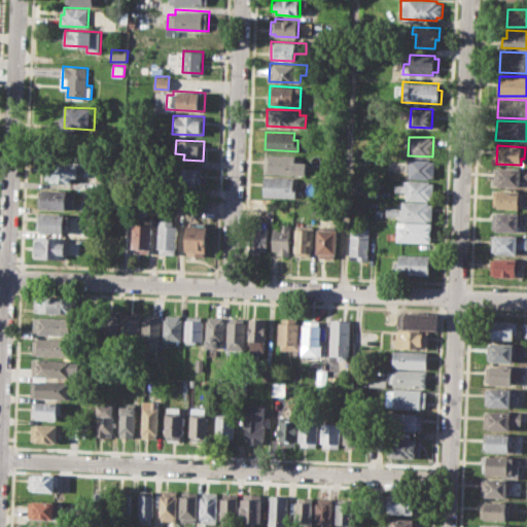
[(265,152),(294,154),(294,161),(306,162),(305,175),(264,173),(265,152)]
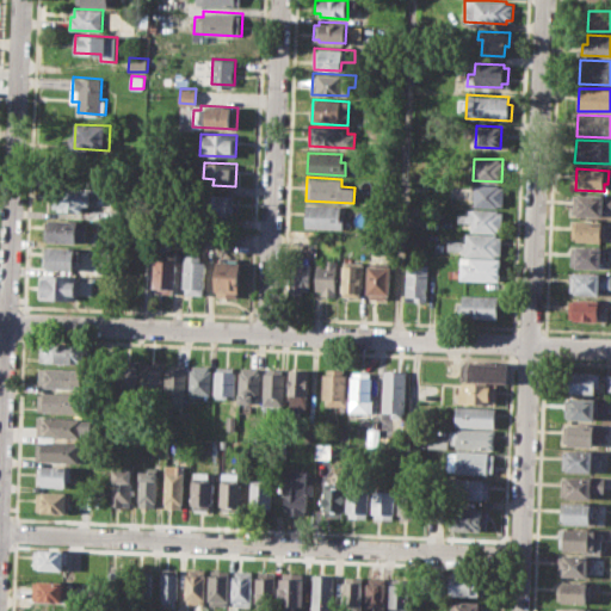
[(376,181),(390,181),(390,196),(376,196),(376,181)]
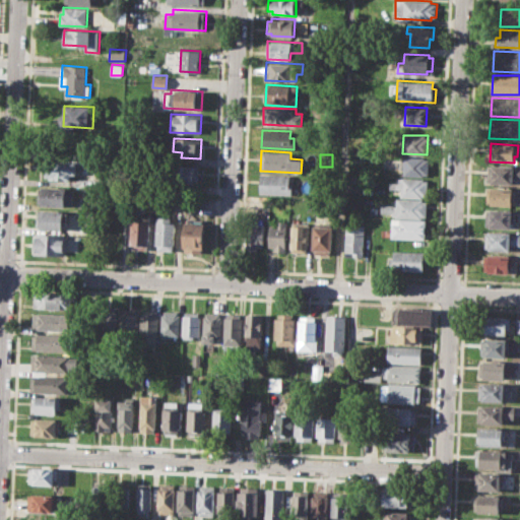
[(385,157),(403,159),(403,155),(429,157),(428,174),(424,174),(424,177),(403,175),(403,170),(384,169),(385,157)]
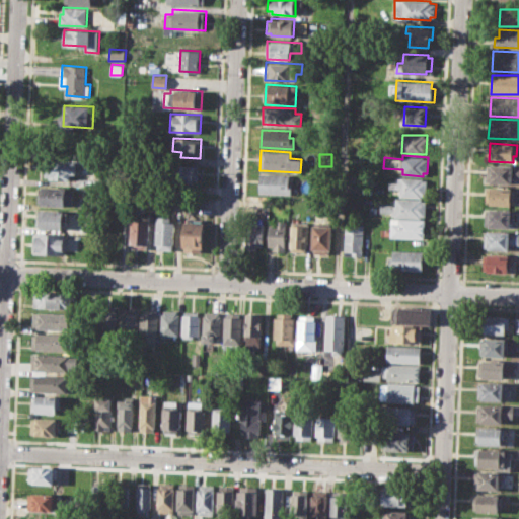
[(46,159),(79,161),(79,173),(74,173),(73,178),(45,177),(46,159)]
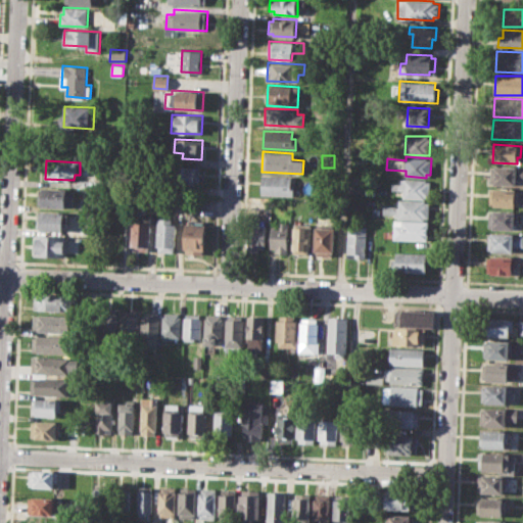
[(170,165),(199,167),(198,185),(169,184),(170,165)]
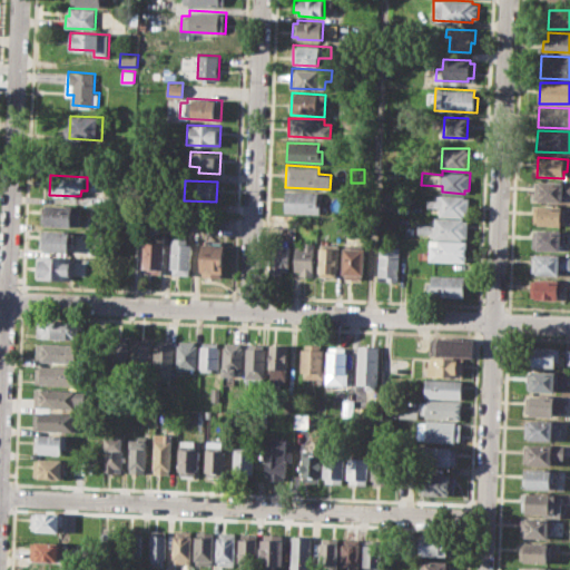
[(534,180),(569,182),(569,194),(562,194),(561,202),(533,200),(534,180)]
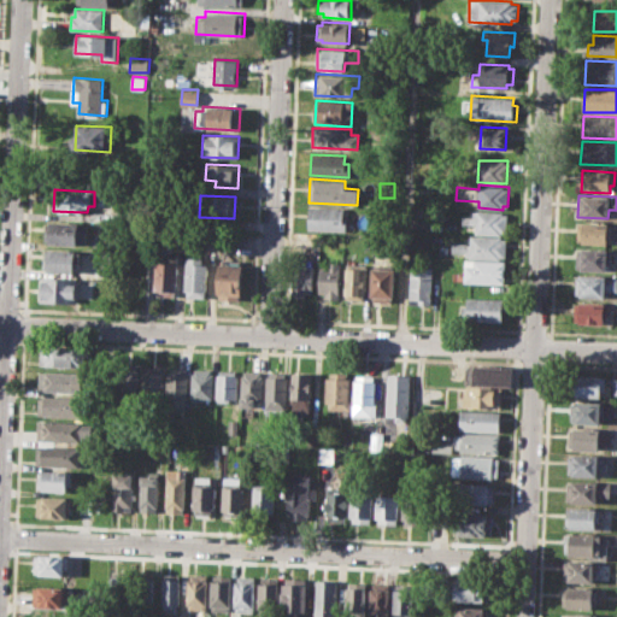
[(307,206),(344,207),(344,217),(347,218),(347,231),(306,229),(307,206)]
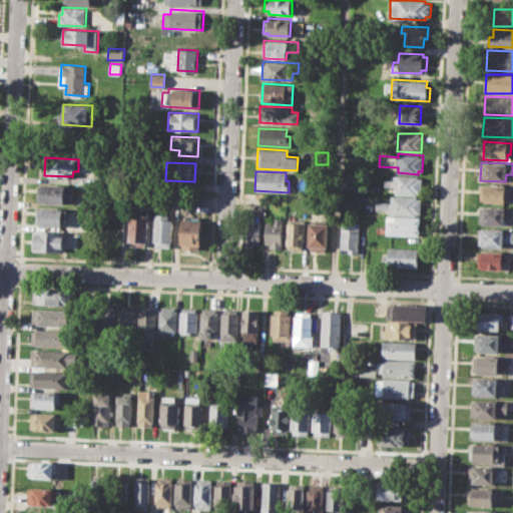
[(343,171),(358,171),(358,180),(343,180),(343,171)]
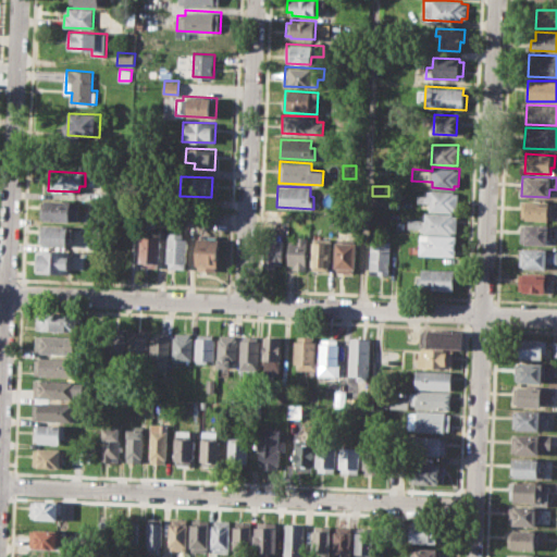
[(428,190),(459,192),(458,210),(453,209),(453,212),(430,211),(430,202),(418,202),(419,195),(428,196),(428,190)]
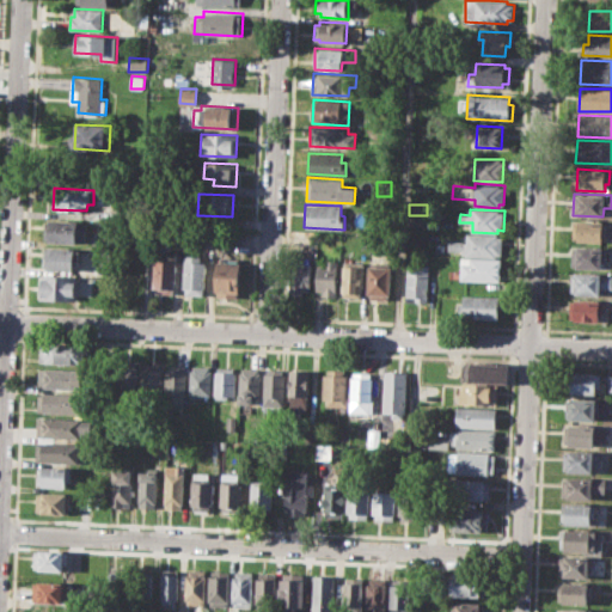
[(47,219),(87,221),(86,243),(46,240),(47,219)]
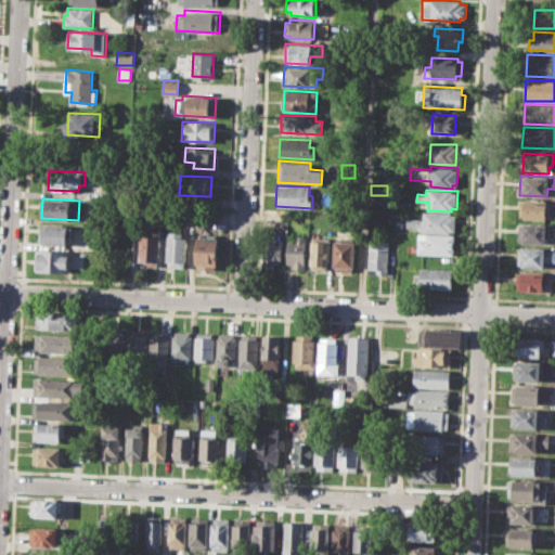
[(519,199),(554,202),(554,219),(518,218),(519,199)]
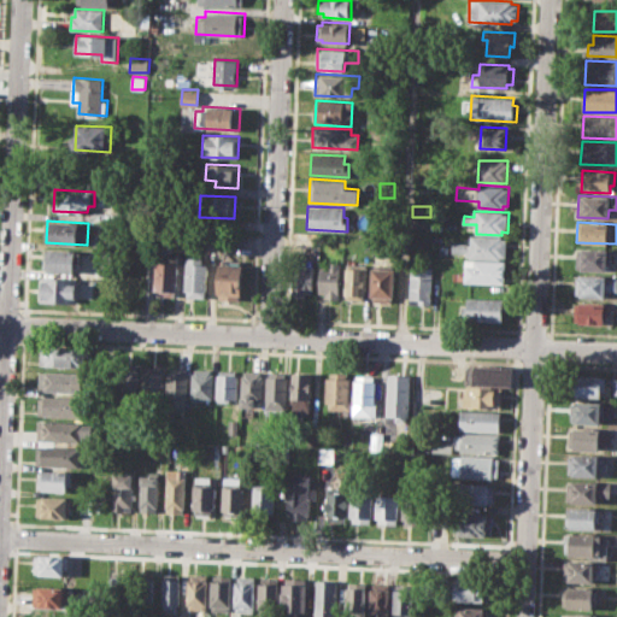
[(471,235),(503,236),(501,239),(506,239),(506,257),(501,256),(500,259),(466,257),(466,252),(452,252),(453,242),(471,242),(471,235)]
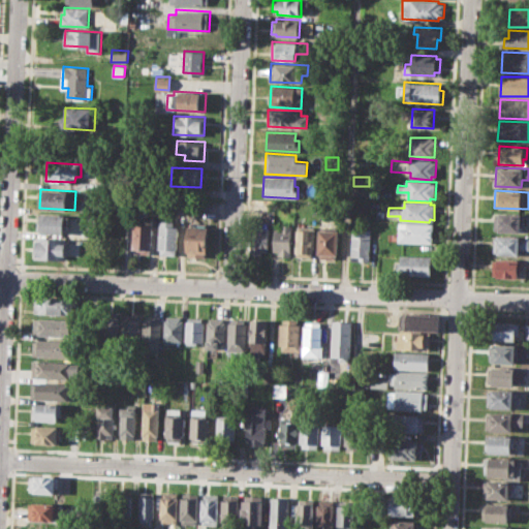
[(495,212),(524,214),(523,226),(520,226),(520,232),(494,231),(495,212)]
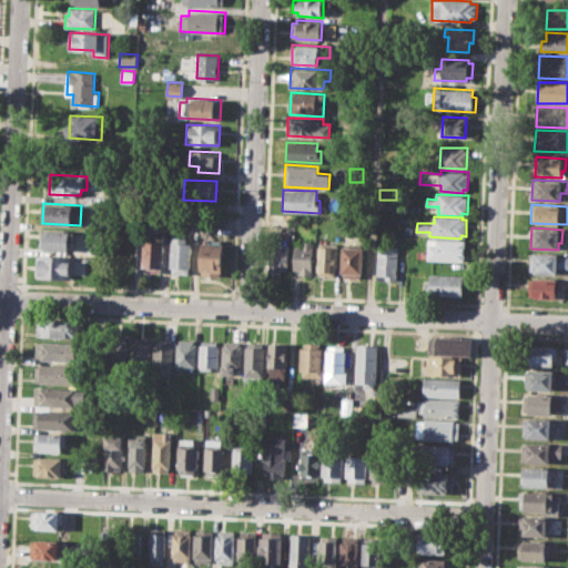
[(42,229),(73,231),(72,251),(41,249),(42,229)]
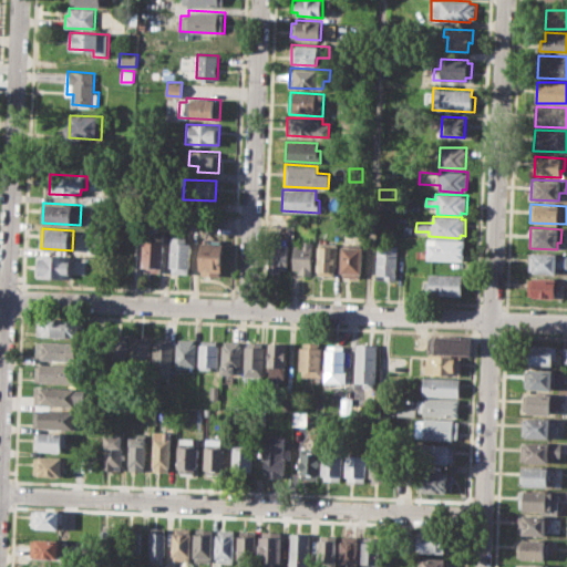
[(144,234),(163,234),(162,271),(142,270),(144,234)]
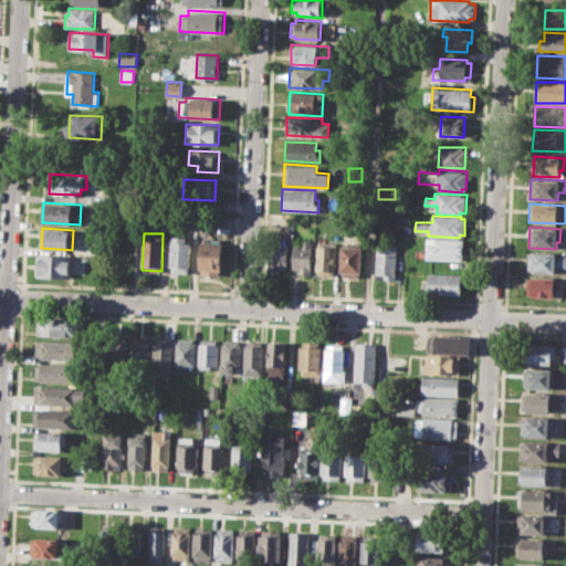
[(170,237),(186,237),(185,241),(191,241),(190,272),(169,272),(170,237)]
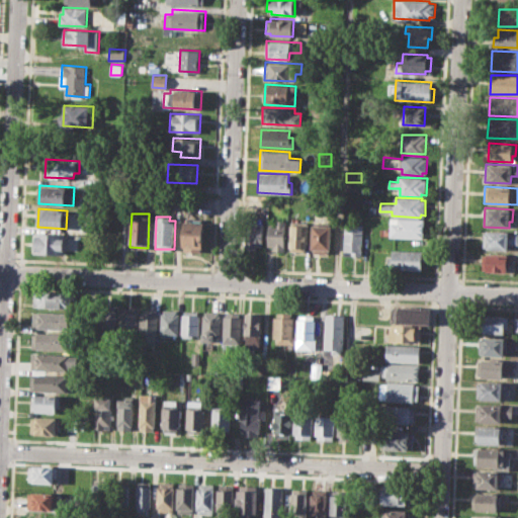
[(185,219),(203,220),(202,251),(183,250),(185,219)]
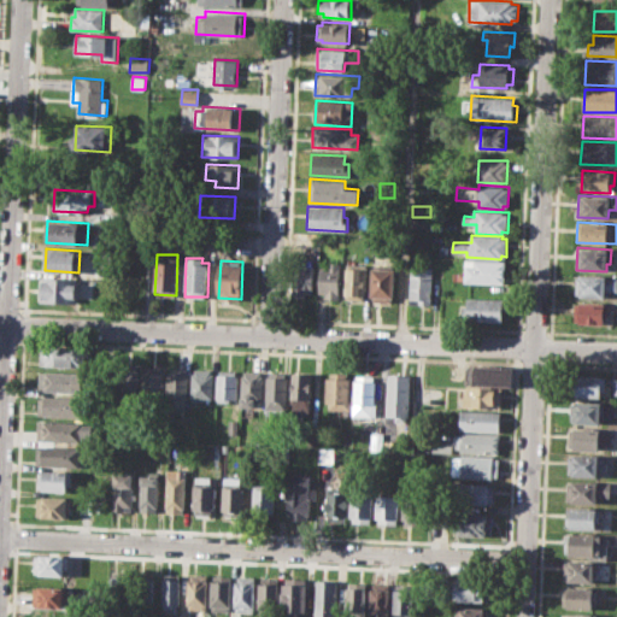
[(321,265),(327,265),(327,260),(341,262),(340,299),(325,299),(325,294),(319,293),(321,265)]
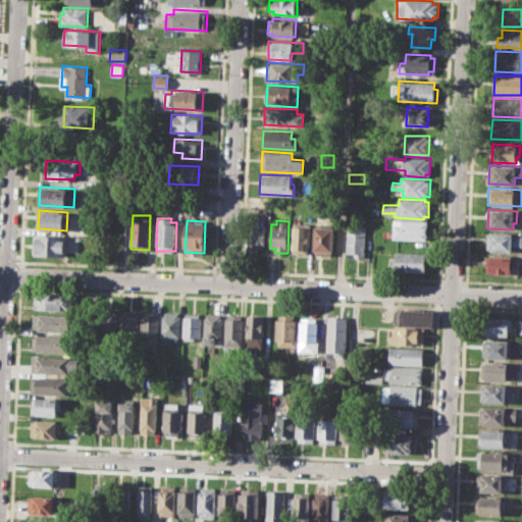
[(394,220),(427,220),(427,239),(394,238),(394,220)]
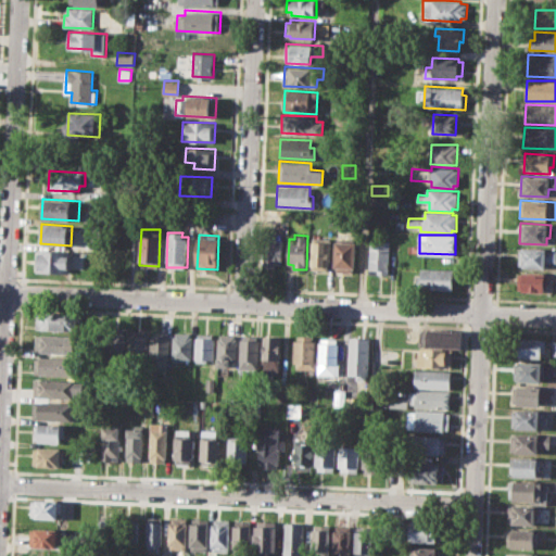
[(313,237),(330,238),(329,269),(312,268),(313,237)]
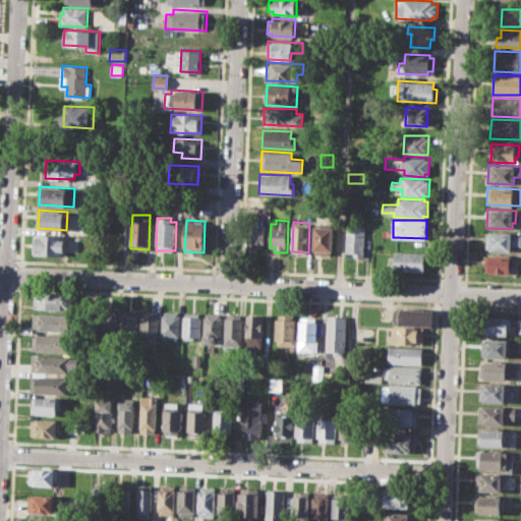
[(248,223),(266,224),(265,247),(257,246),(256,250),(247,250),(248,223)]
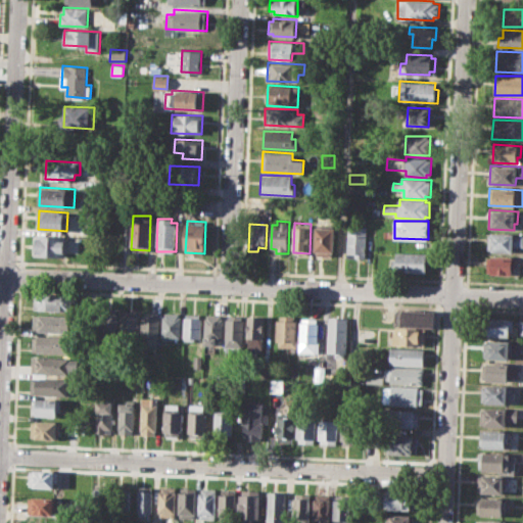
[(348,225),(367,226),(366,258),(347,257),(348,225)]
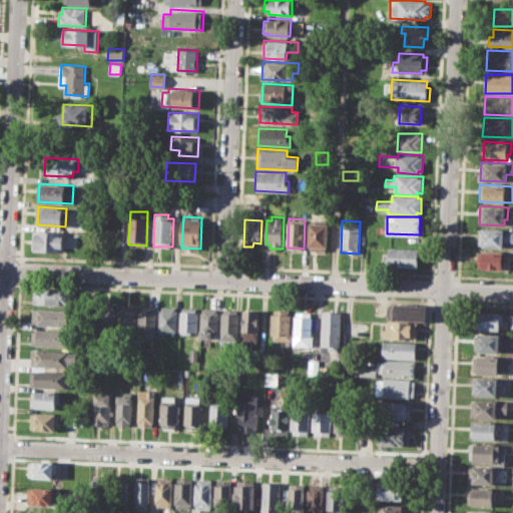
[(309,222),(328,222),(327,251),(308,250),(309,222)]
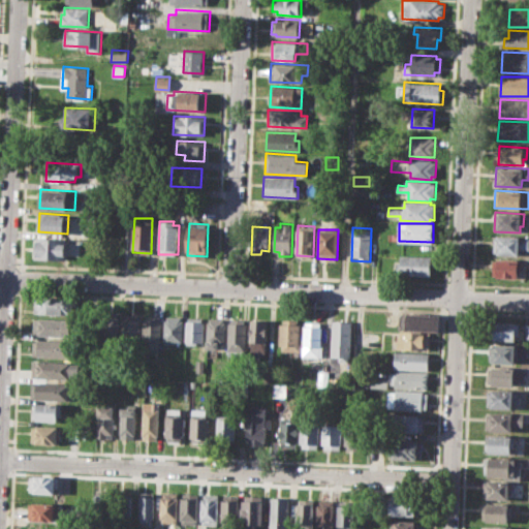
[(494,236),(522,237),(522,256),(493,255),(494,236)]
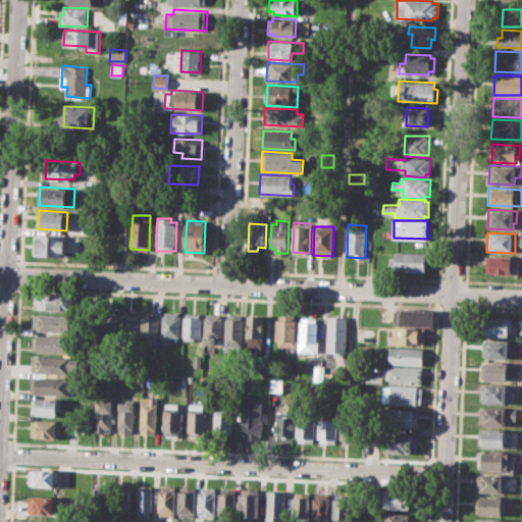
[(36,235),(65,236),(64,255),(36,254),(36,235)]
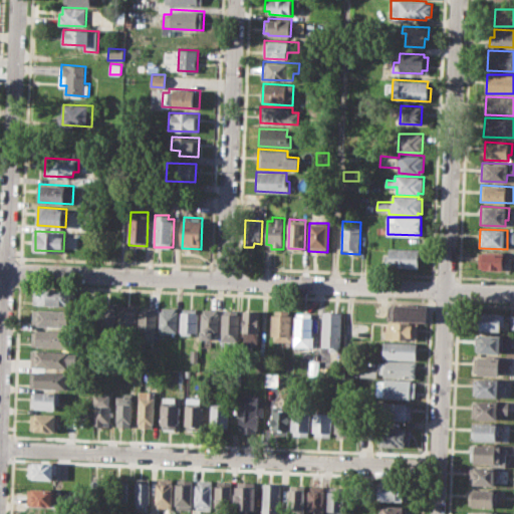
[(390,247),(419,249),(418,267),(389,265),(390,247)]
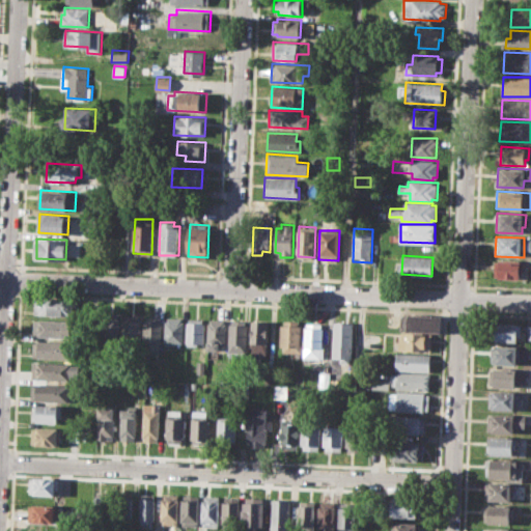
[(496,259),(525,260),(524,279),(495,277),(496,259)]
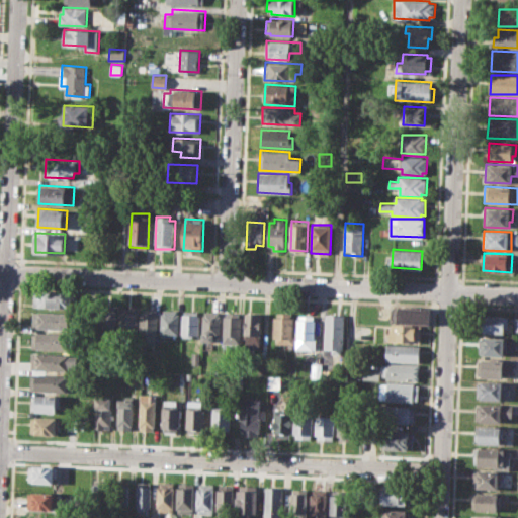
[(35,289),(71,291),(70,309),(34,307),(35,289)]
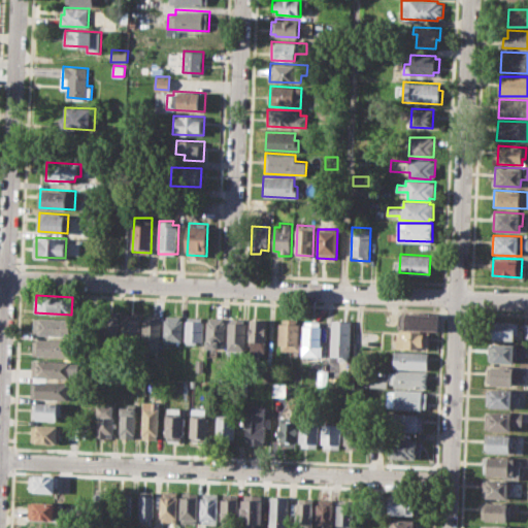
[(99,311),(118,312),(117,345),(98,344),(99,311)]
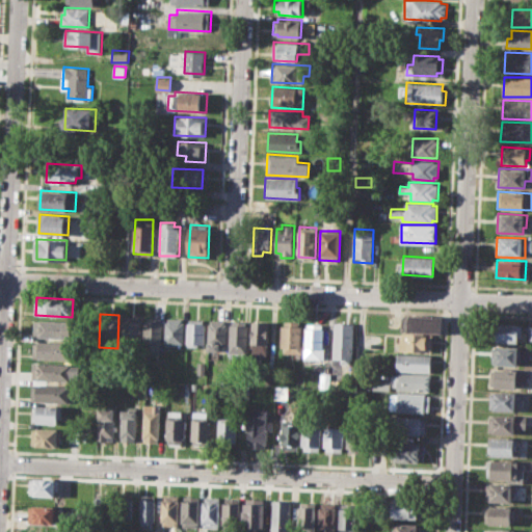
[(402,314),(443,316),(442,331),(402,330),(402,314)]
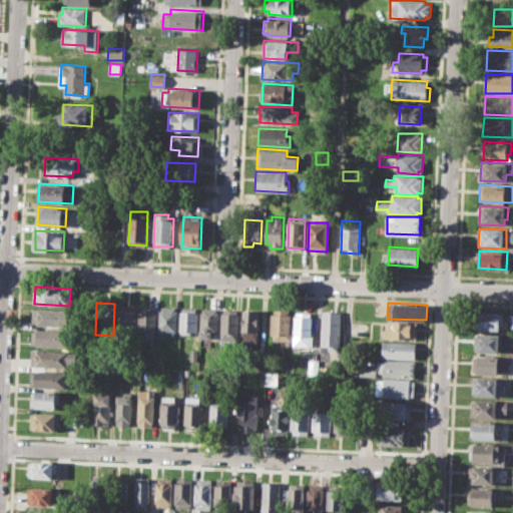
[(119,305),(136,306),(135,337),(117,337),(119,305)]
